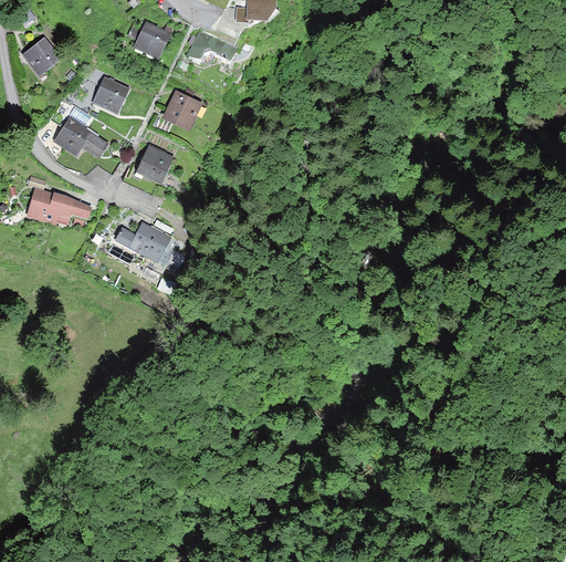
[(237,4),(237,18),(249,19),(249,17),(266,18),(279,9),(275,4),(275,0),(248,0),(248,4),(237,4)]
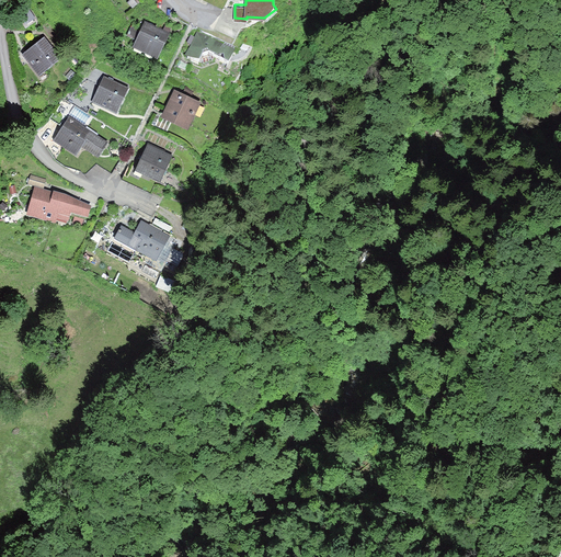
[(170,30),(145,19),(141,25),(136,37),(133,45),(157,57),(170,30)]
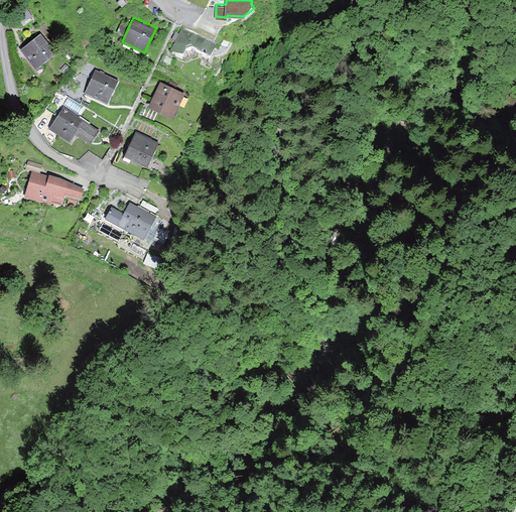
[(125,34),(130,23),(121,20),(117,30),(125,34)]
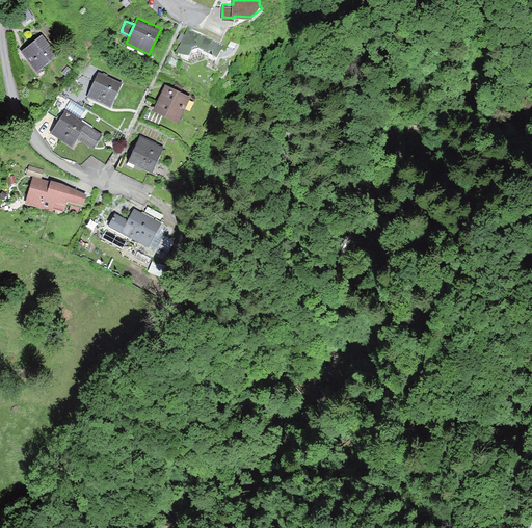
[(225,46),(187,28),(185,33),(182,31),(178,40),(181,42),(175,55),(189,61),(206,56),(217,62),(225,46)]
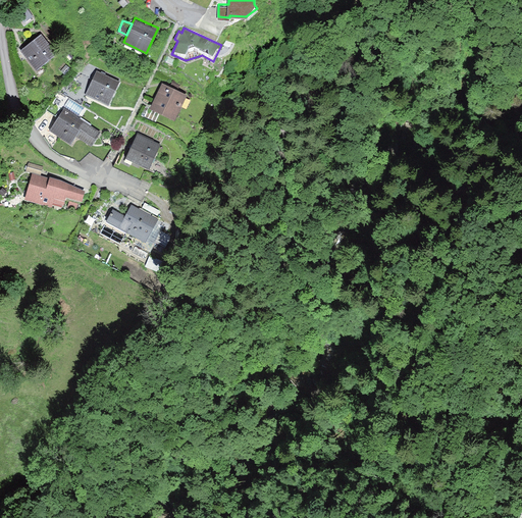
[(41,32),(20,49),(37,68),(57,51),(41,32)]
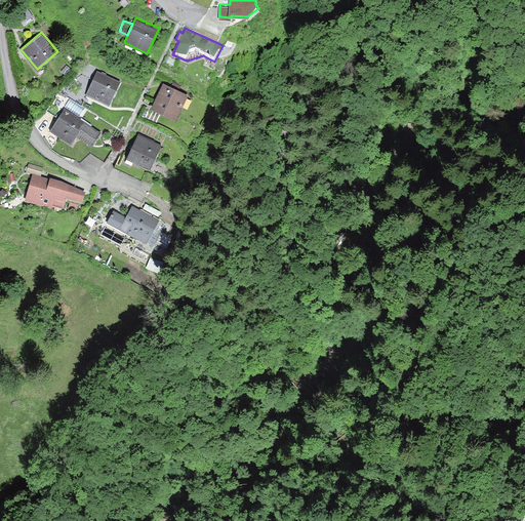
[(121,79),(97,68),(86,93),(110,104),(121,79)]
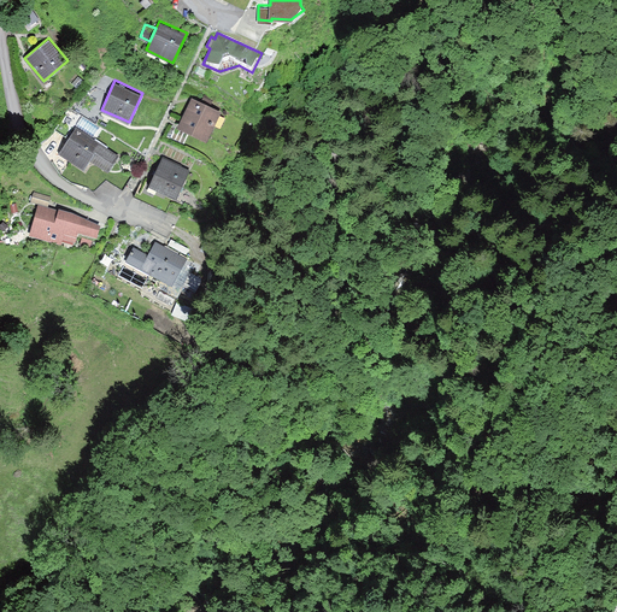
[(222,110),(192,96),(177,128),(207,141),(222,110)]
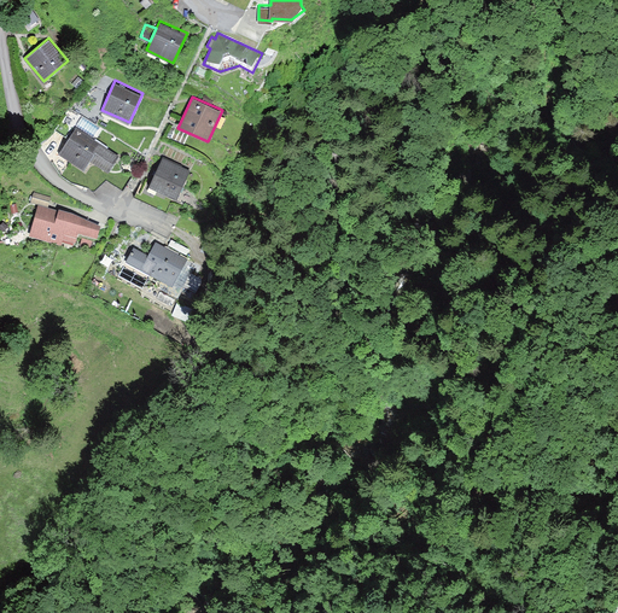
[(120,155),(76,127),(59,152),(85,169),(89,159),(109,173),(120,155)]
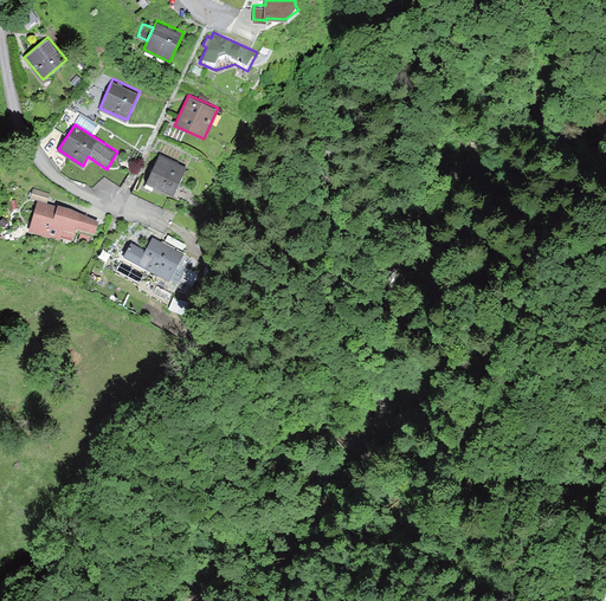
[(187,165),(160,153),(147,182),(174,194),(187,165)]
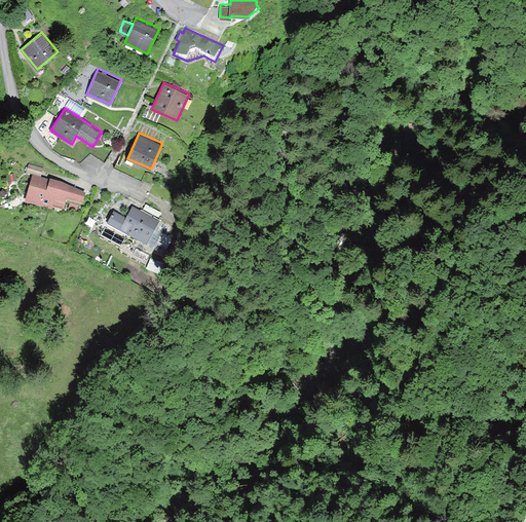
[(99,143),(94,152),(105,159),(111,150),(99,143)]
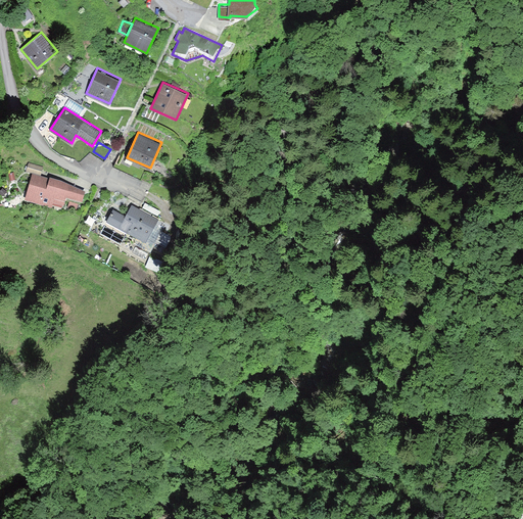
[(117,156),(113,166),(140,178),(145,168),(117,156)]
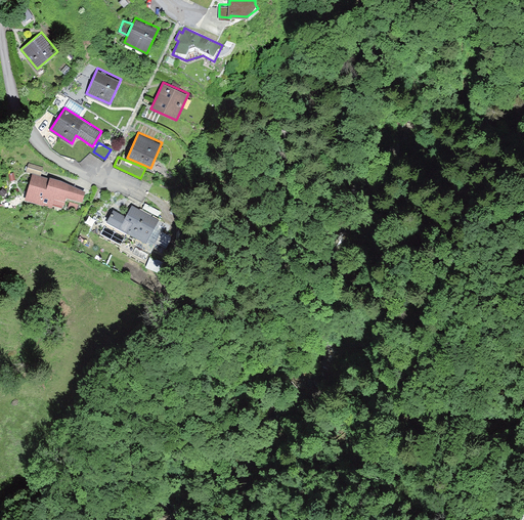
[(29,160),(27,168),(41,172),(44,164),(29,160)]
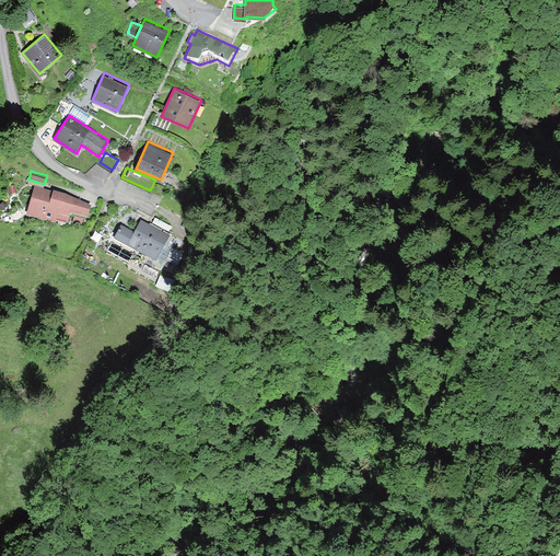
[(66,190),(34,183),(27,211),(56,220),(58,212),(70,216),(71,211),(89,216),(92,204),(66,190)]
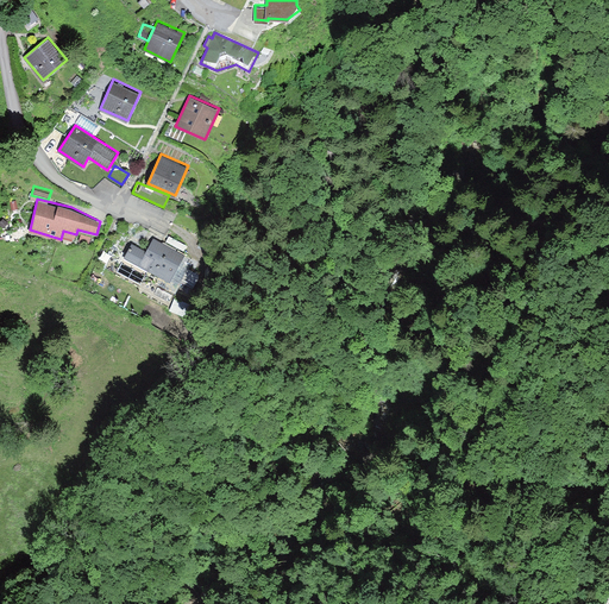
[(188,240),(173,233),(167,244),(183,251),(188,240)]
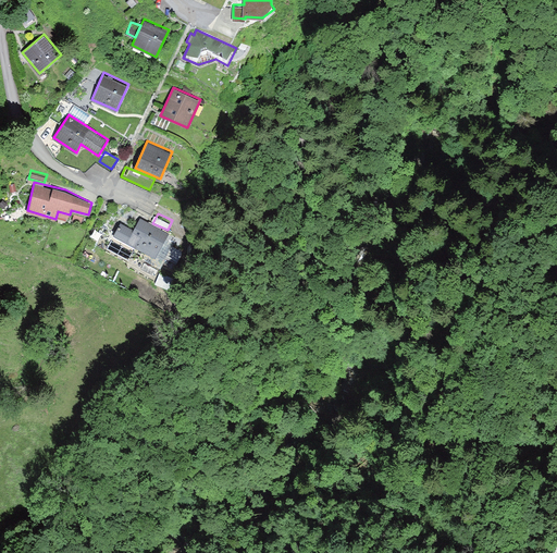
[(135,229),(120,221),(112,235),(156,257),(169,232),(168,230),(152,223),(140,217),(135,229)]
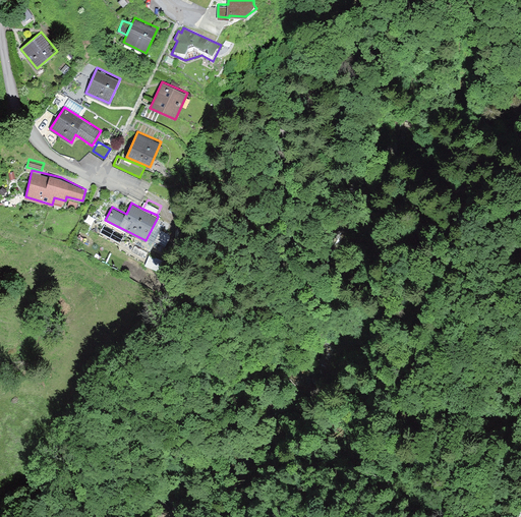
[(155,238),(151,245),(161,250),(164,243),(155,238)]
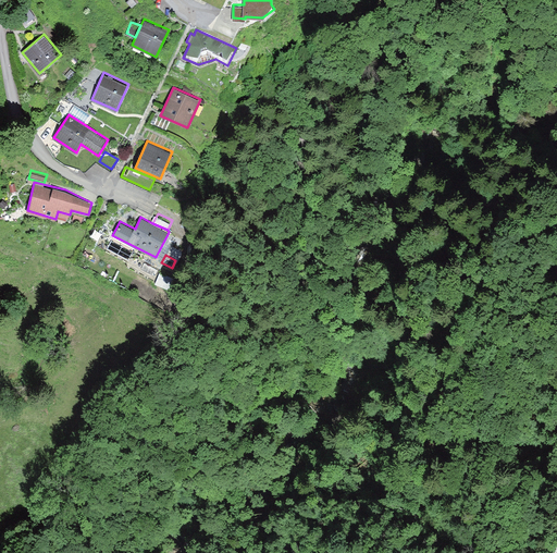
[(145,260),(141,266),(156,272),(159,267),(145,260)]
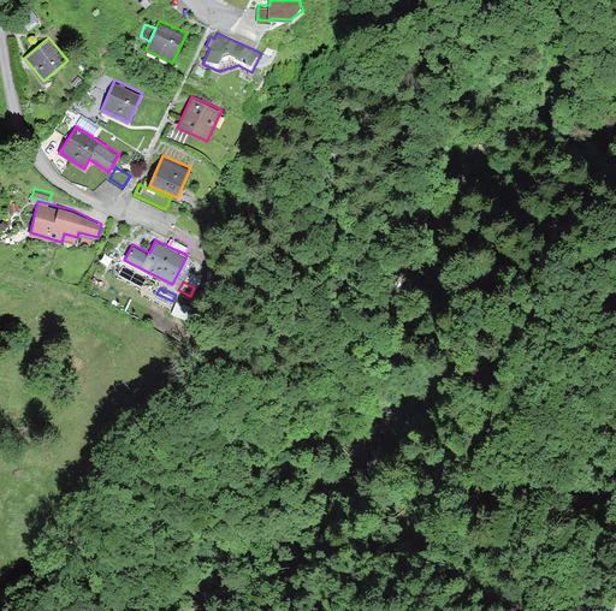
[(164,312),(157,324),(187,340),(194,328),(164,312)]
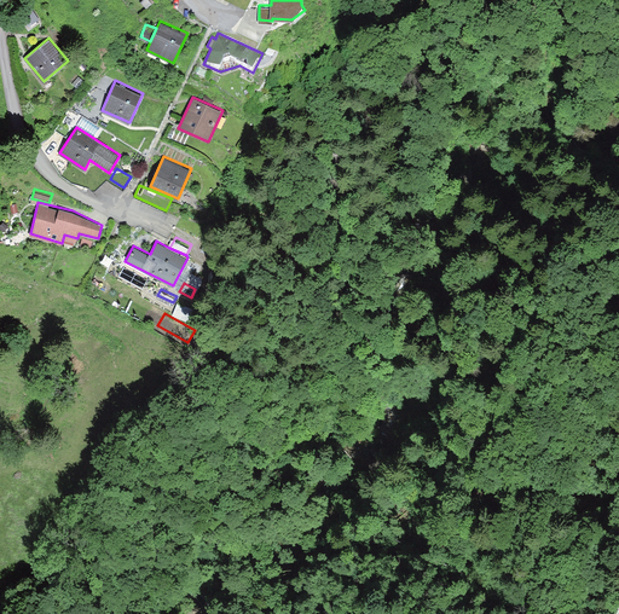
All buildings are outlined.
